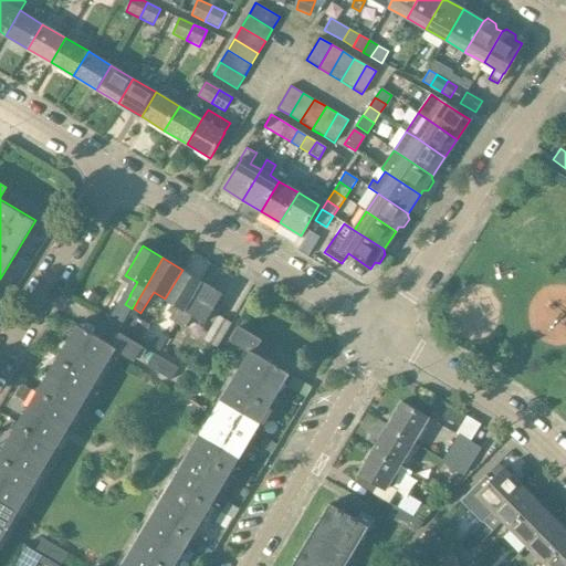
[(178,324),(202,282),(182,270),(165,299),(177,306),(169,318),(178,324)]
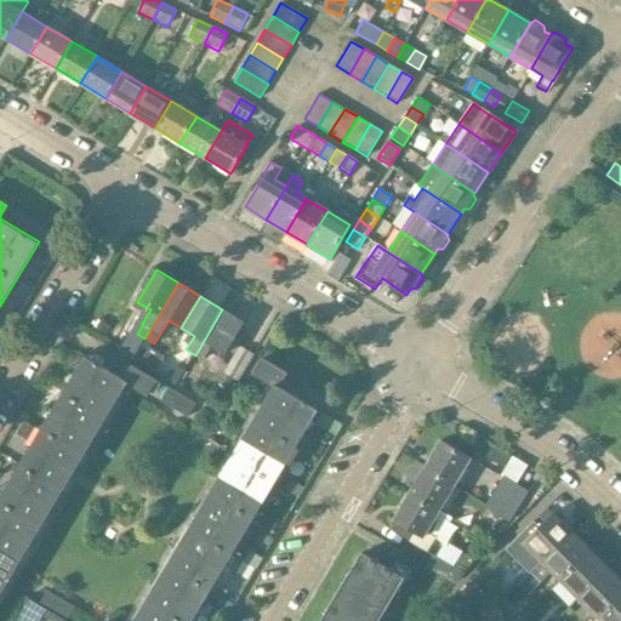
[(224,354),(244,323),(222,309),(195,355),(204,360),(211,346),(224,354)]
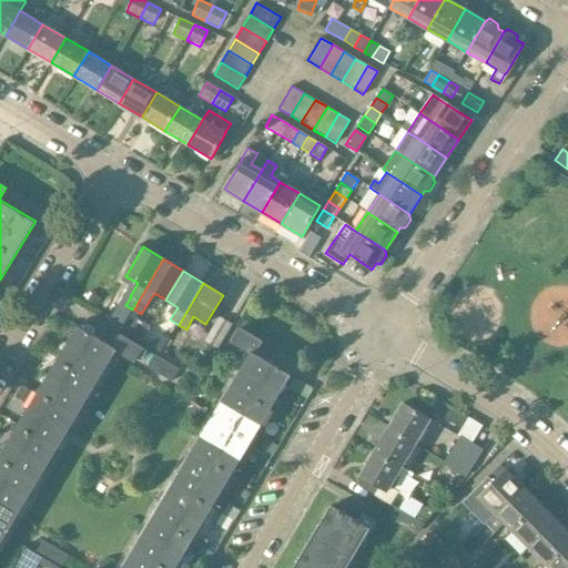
[(123,318),(128,312),(121,308),(117,315),(123,318)]
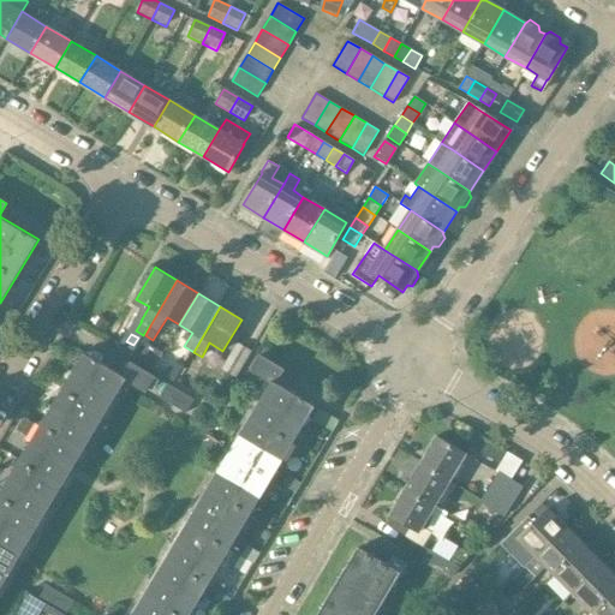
[(153,366),(162,352),(147,342),(138,358),(153,366)]
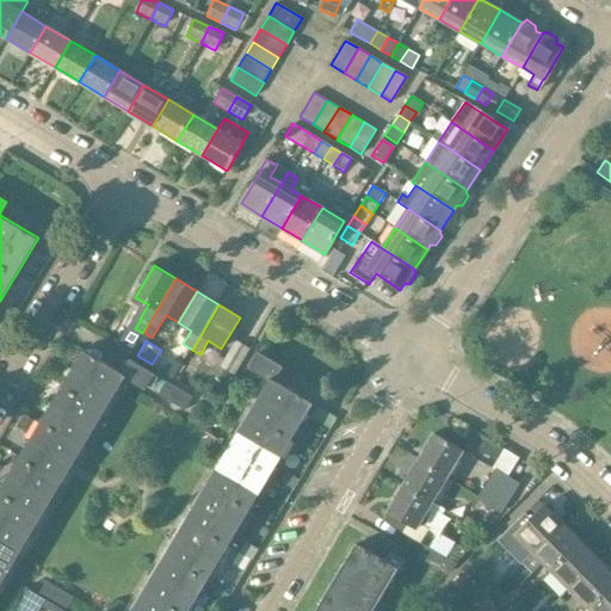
[(234,375),(250,349),(236,341),(221,366),(234,375)]
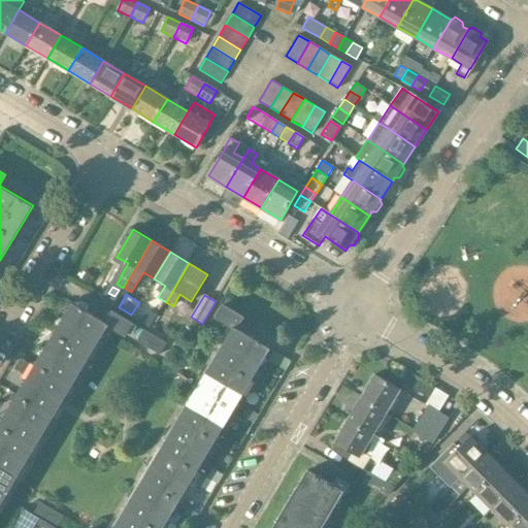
[(44,431),(107,326),(125,336),(132,323),(111,310),(105,322),(72,302),(8,410),(44,431)]
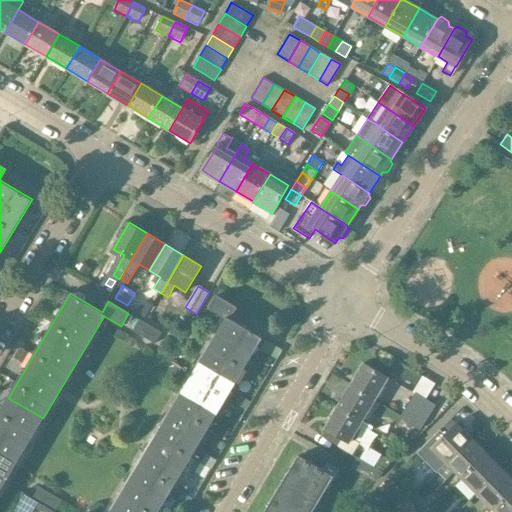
[(200,441),(261,337),(230,318),(236,307),(216,295),(209,308),(225,317),(164,420),(200,441)]
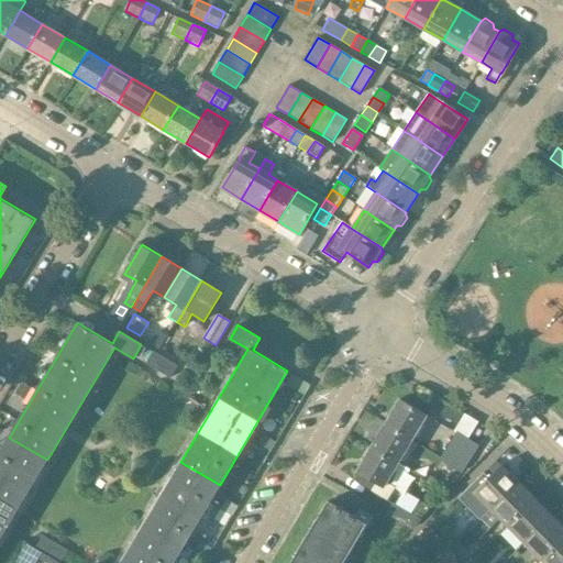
[(159,346),(166,335),(158,331),(152,341),(159,346)]
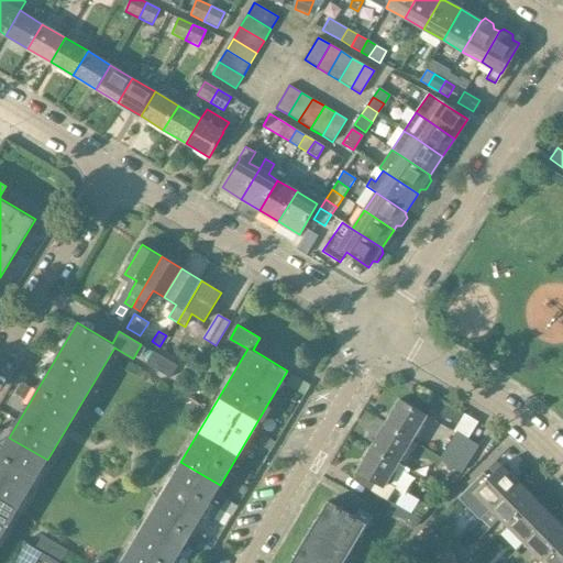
[(177,366),(153,352),(145,364),(170,378),(177,366)]
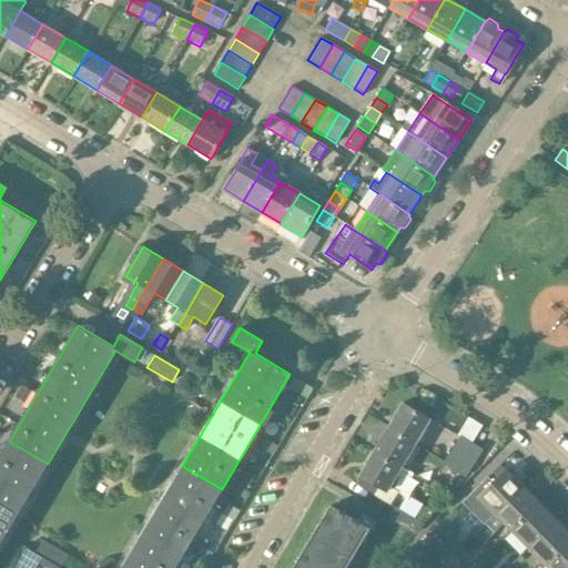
[(416,443),(430,419),(403,403),(388,427),(416,443)]
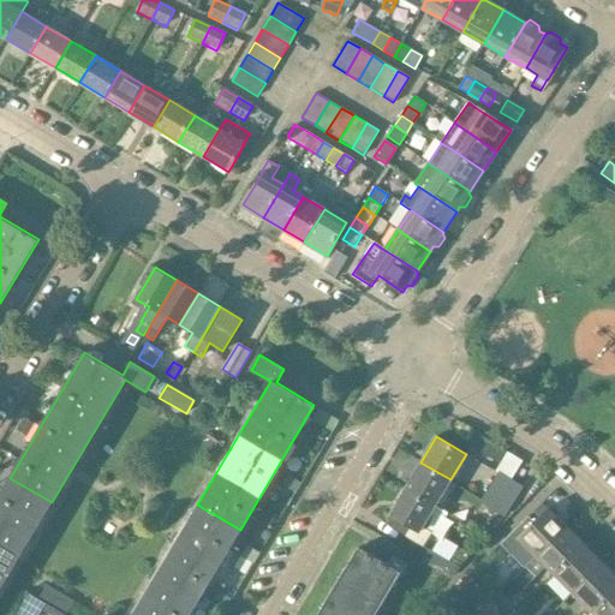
[(435,505),(451,479),(421,463),(405,488),(435,505)]
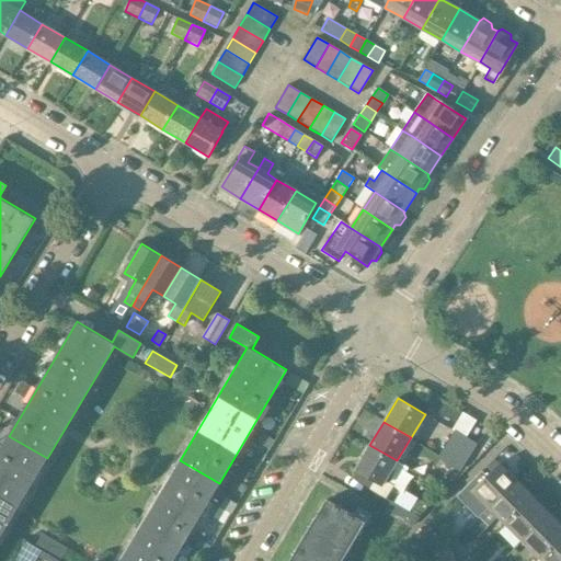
[(449,465),(465,438),(454,431),(437,457),(449,465)]
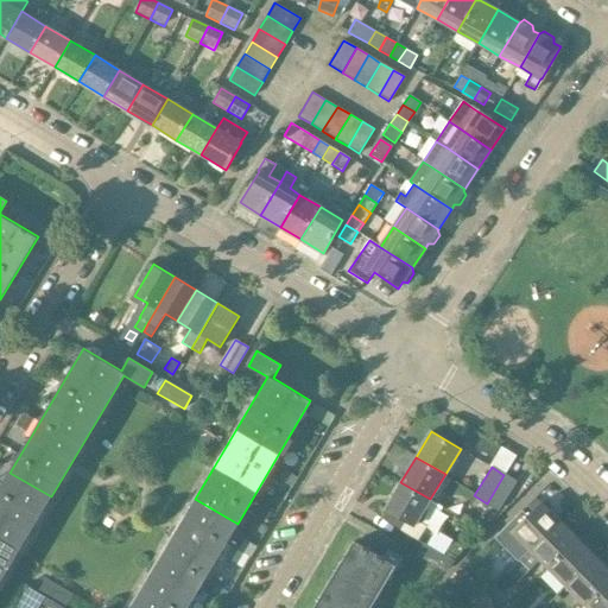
[(0,581),(51,496),(10,473),(0,487),(0,581)]
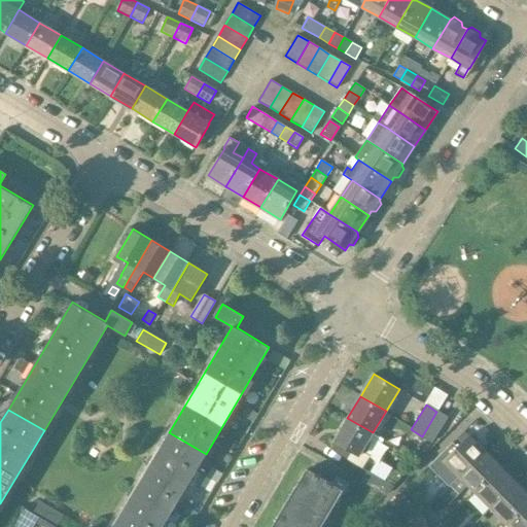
[(432,443),(447,418),(436,412),(422,436),(432,443)]
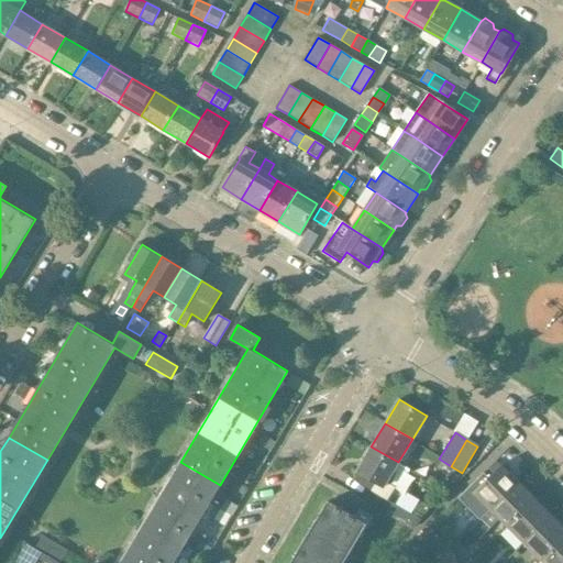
[(409,470),(398,462),(371,446),(356,471),(384,487),(389,476),(401,483),(409,470)]
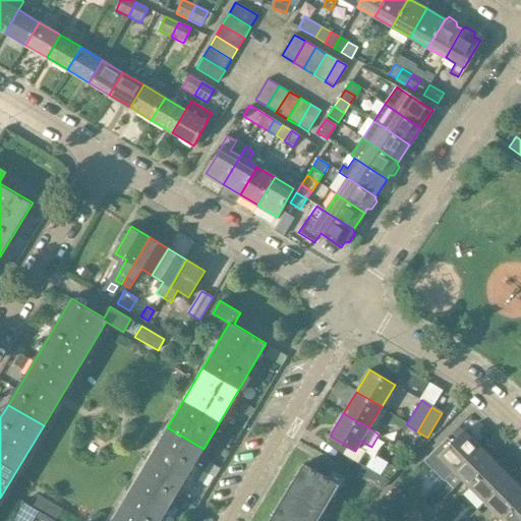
[(160,520),(204,449),(167,427),(111,520),(160,520)]
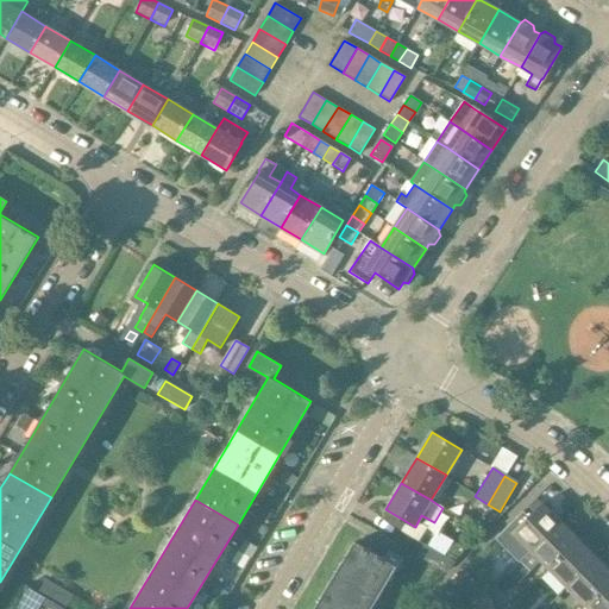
[(523,512),(497,538),(521,562),(532,552),(562,521),(544,502),(529,518),(523,512)]
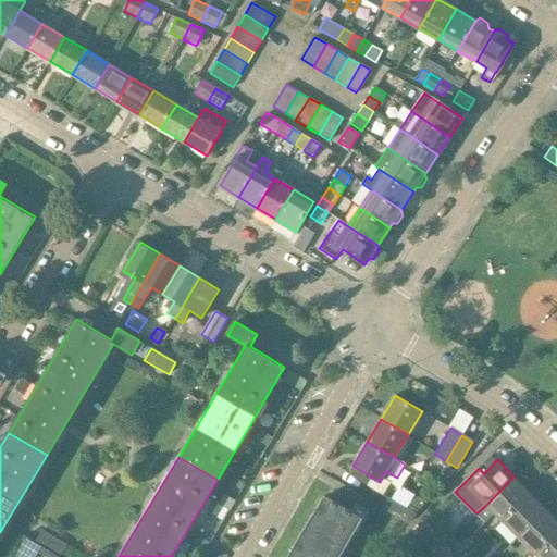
[(503,521),(531,493),(514,477),(486,505),(477,514),(485,523),(495,514),(503,521)]
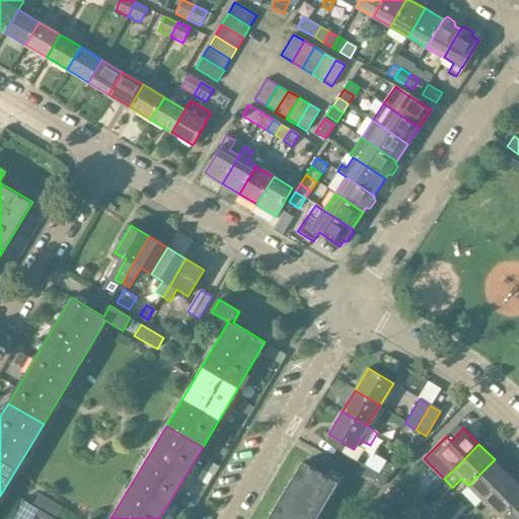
[(484,501),(510,475),(495,459),(468,486),(484,501)]
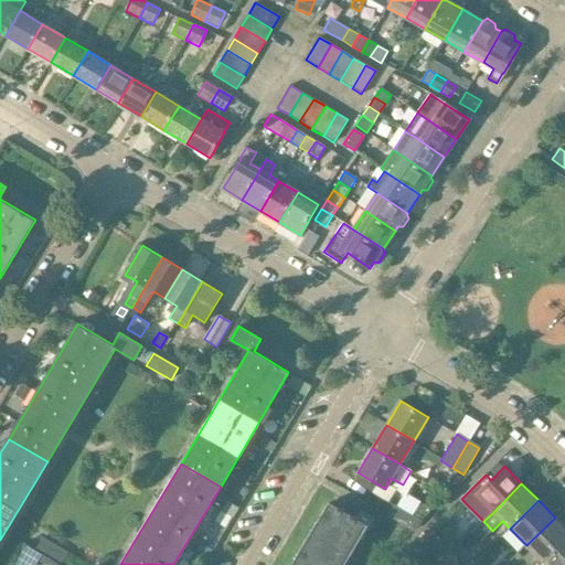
[(340,564),(365,524),(329,503),(318,522),(316,521),(304,541),(306,543),(291,564),(340,564)]
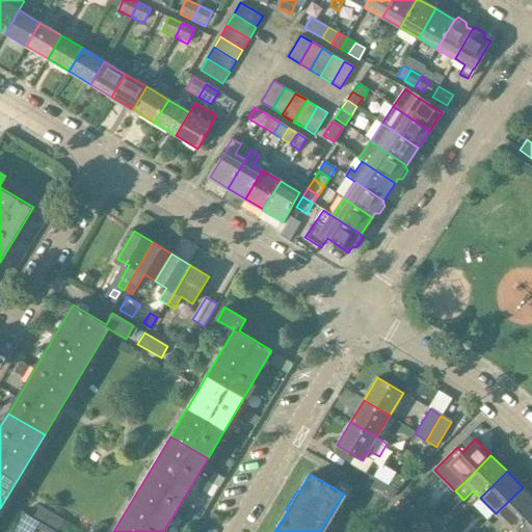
[(397,490),(372,475),(366,486),(388,500),(397,490)]
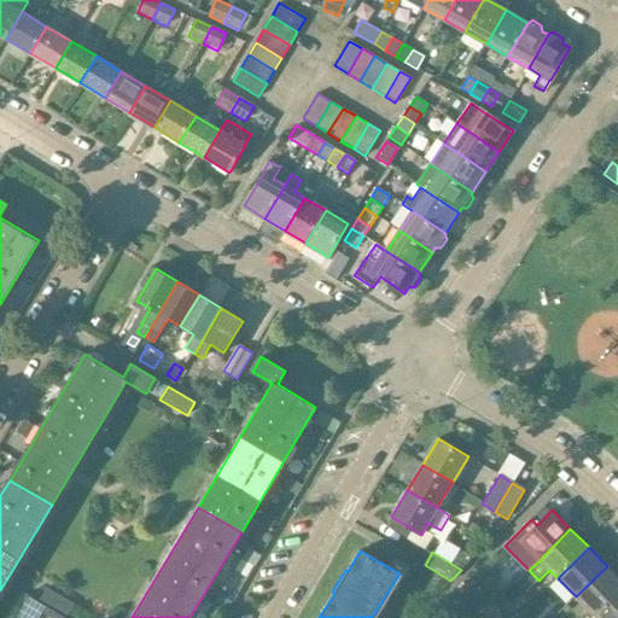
[(594,616),(617,590),(617,577),(607,566),(576,596),(594,616)]
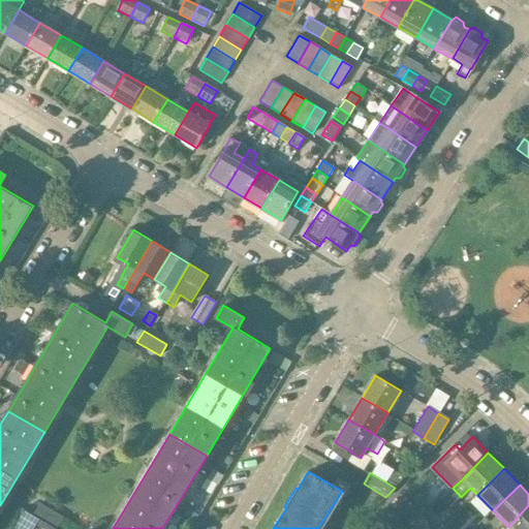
[(56,528),(64,517),(40,503),(33,515),(56,528)]
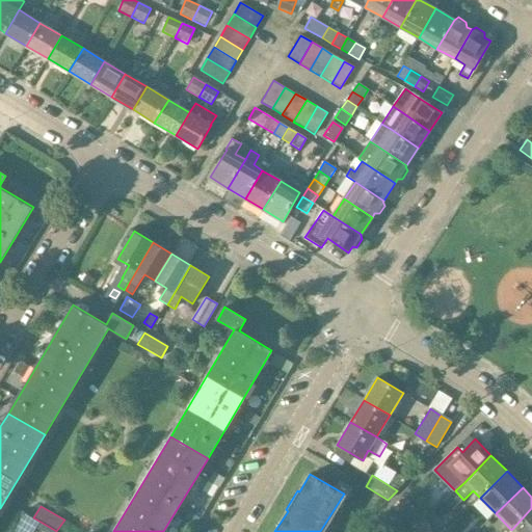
[(513,531),(531,531),(531,508),(511,530),(513,531)]
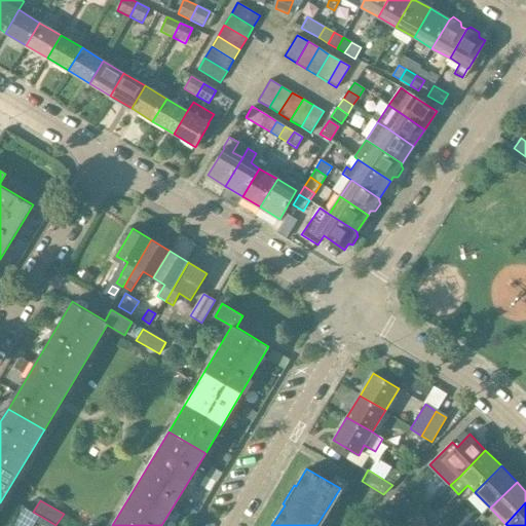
[(410,524),(420,515),(413,509),(404,518),(410,524)]
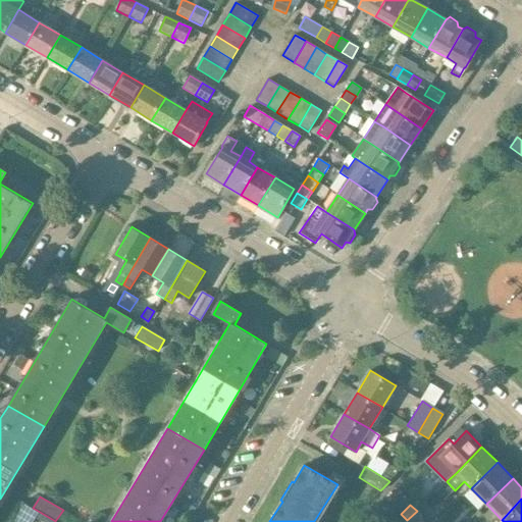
[(427,521),(417,511),(407,520),(409,521),(427,521)]
